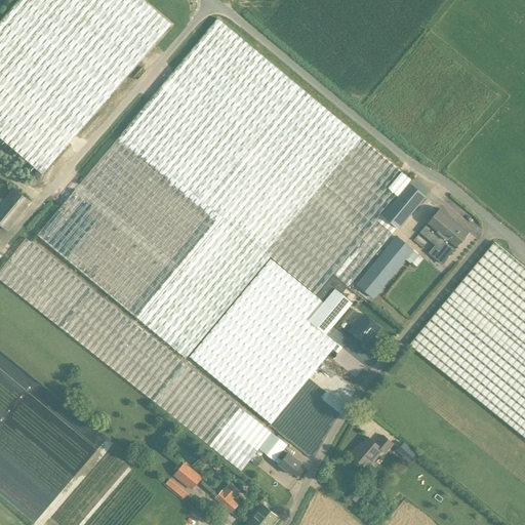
[(143,0),(17,0),(0,21),(0,137),(42,174),(171,25),(143,0)]
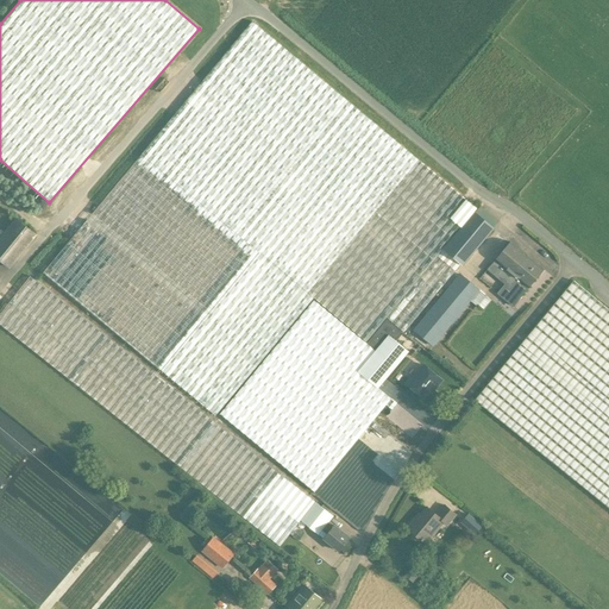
[(494,228),(473,213),(477,209),(252,22),(43,272),(123,339),(215,414),(312,295),(364,340),(385,316),(402,332),(460,264),(462,265),(494,228)]
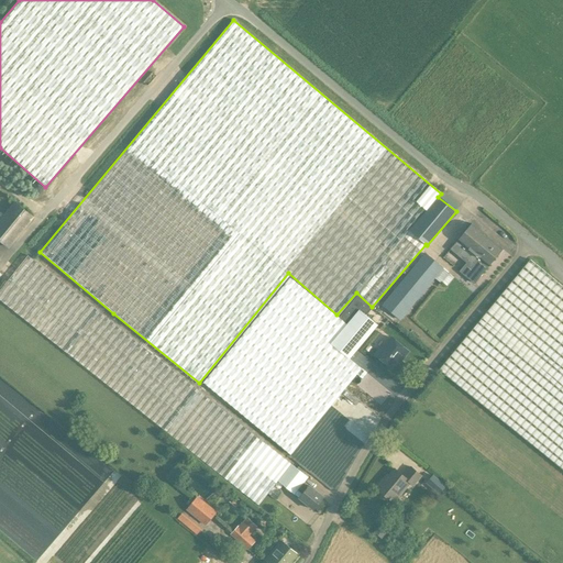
[(0,241),(8,249),(9,246),(33,218),(14,202),(0,220),(0,241)]
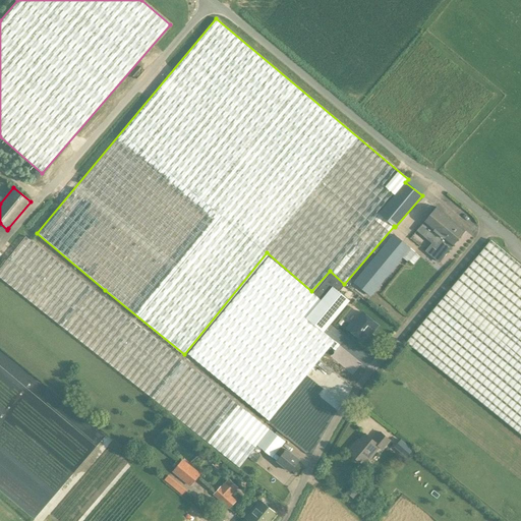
[(451,247),(464,232),(436,208),(416,231),(435,247),(444,255),(451,247)]
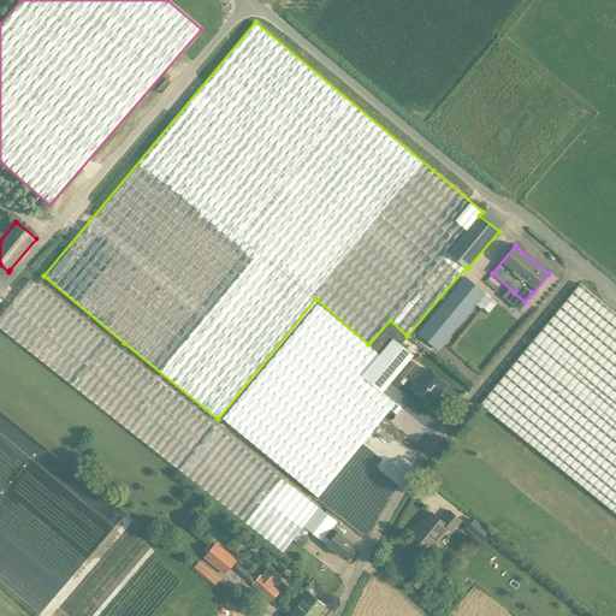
[(485,294),(465,277),(418,335),(437,350),(485,294)]
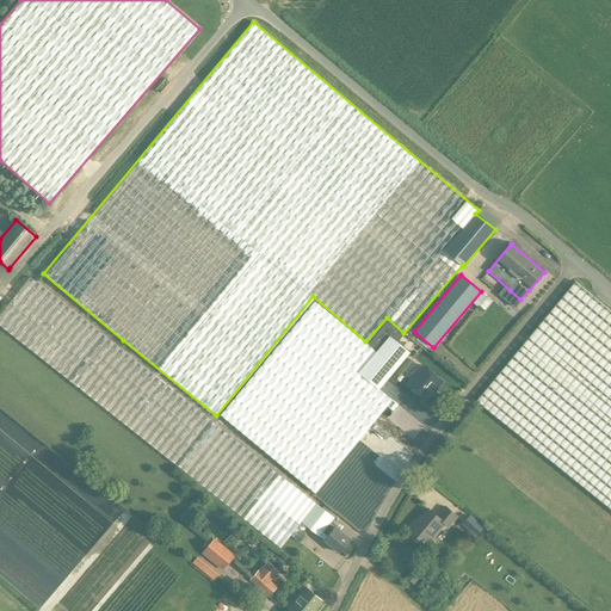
[(300,522),(314,504),(255,456),(173,390),(30,278),(0,315),(0,326),(81,390),(234,511),(281,548),(290,536),(298,542),(304,535),(295,529),(300,522)]
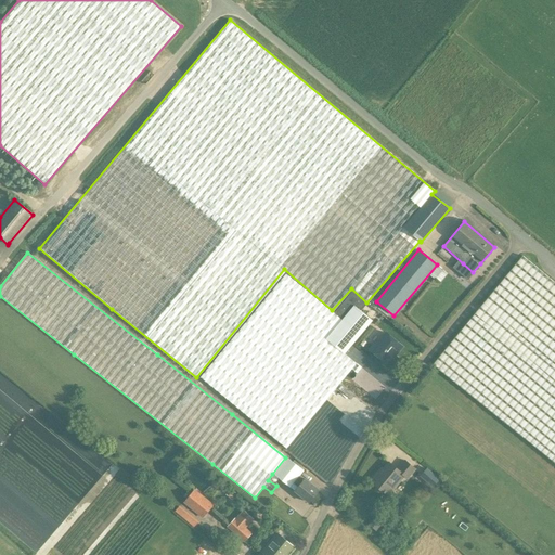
[(517,262),(433,365),(518,436),(554,464),(554,283),(528,261),(517,262)]
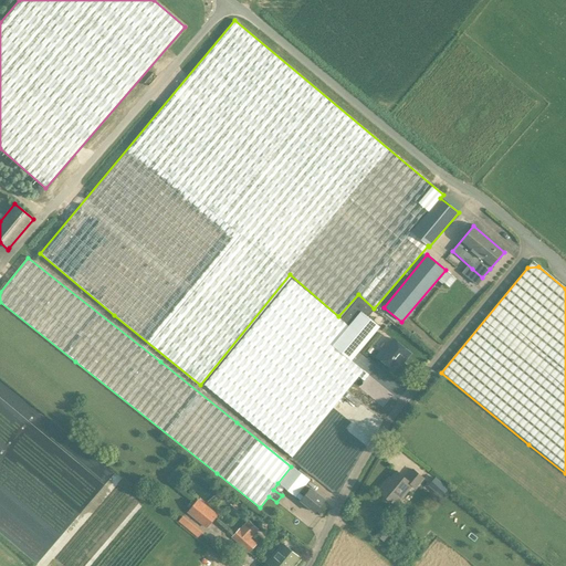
[(289,279),(202,385),(291,457),(356,376),(362,380),(366,375),(349,360),(378,325),(360,312),(347,327),(289,279)]
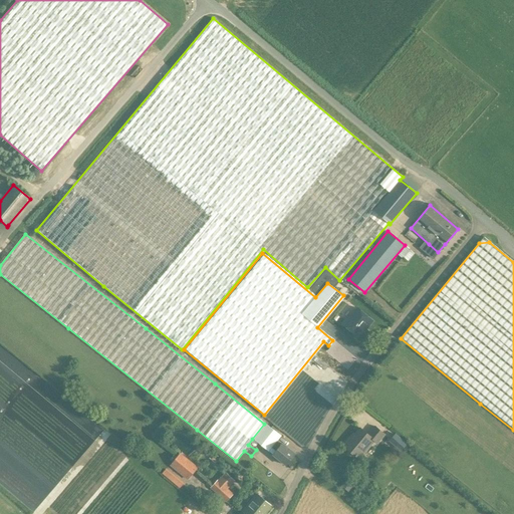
[(316,295),(327,282),(334,288),(339,281),(325,270),(309,290),(316,295)]
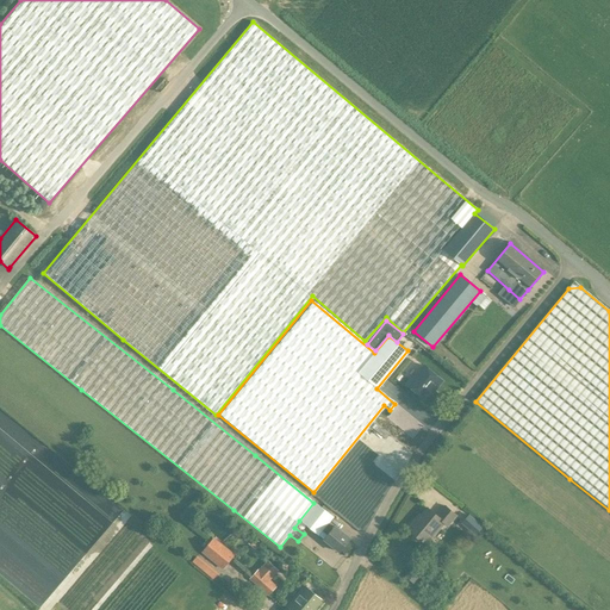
[(424,366),(406,386),(422,399),(433,385),(436,387),(442,381),(424,366)]
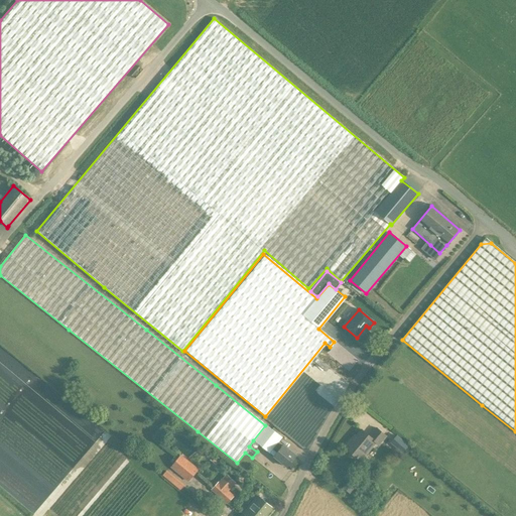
[(280,437),(265,425),(253,440),(268,453),(271,449),(274,452),(271,456),(286,467),(295,456),(277,441),(280,437)]
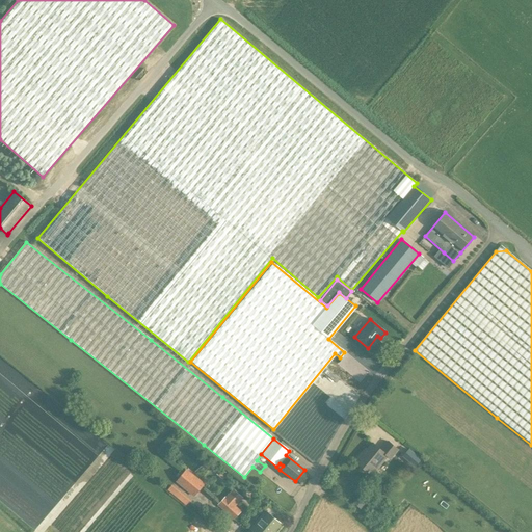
[(361,453),(353,461),(367,473),(373,466),(376,469),(387,456),(389,459),(397,450),(387,442),(379,450),(371,443),(362,454),(361,453)]
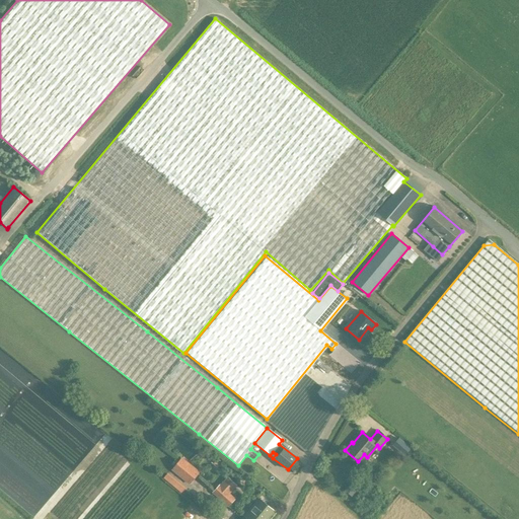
[(411,449),(398,438),(392,445),(404,456),(411,449)]
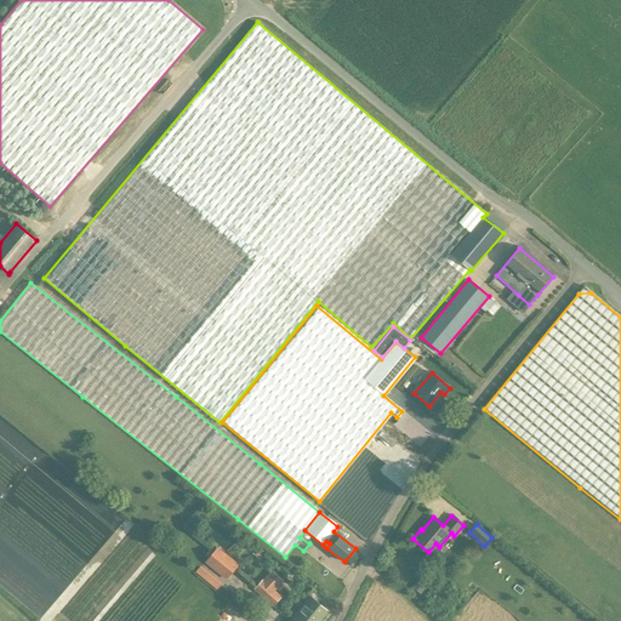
[(217,547),(205,563),(226,581),(239,565),(217,547)]
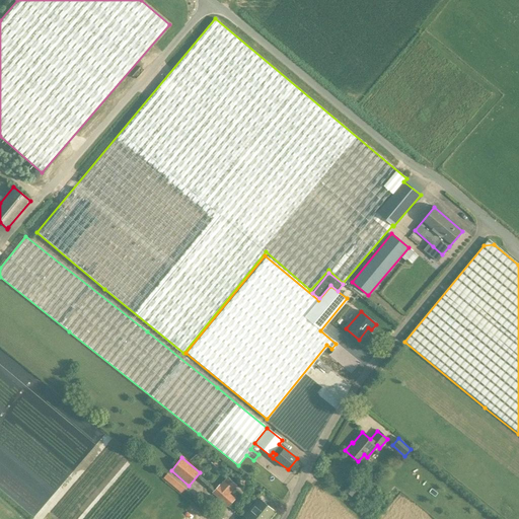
[(182,494),(187,489),(169,472),(164,477),(182,494)]
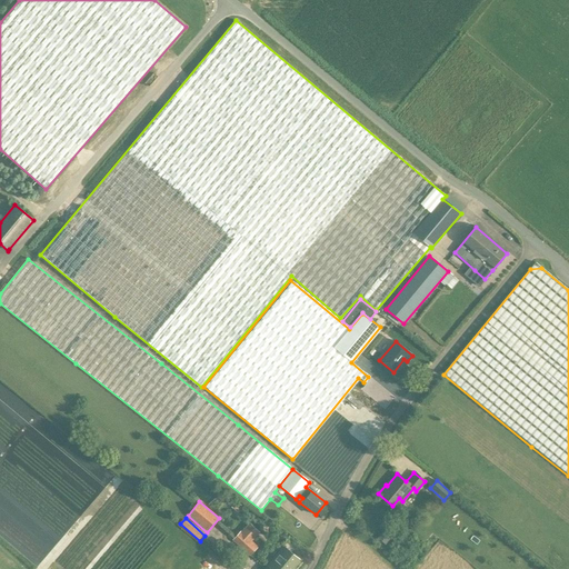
[(249,556),(258,547),(252,541),(260,531),(249,522),(241,532),(233,540),(249,556)]
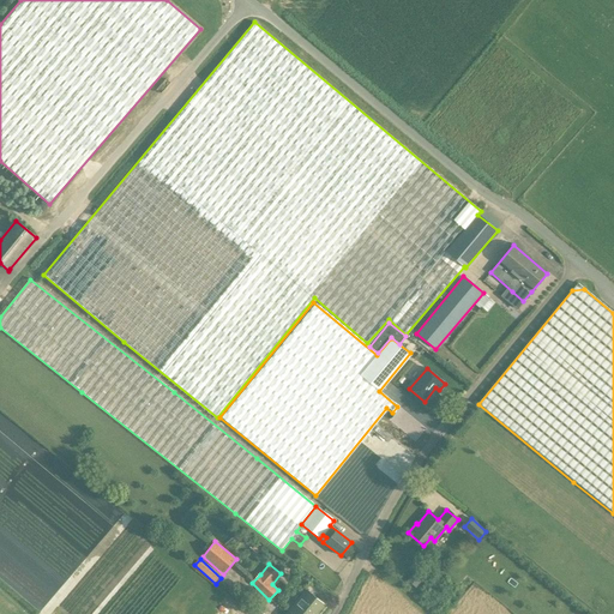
[(306,591),(287,613),(317,613),(324,606),(306,591)]
